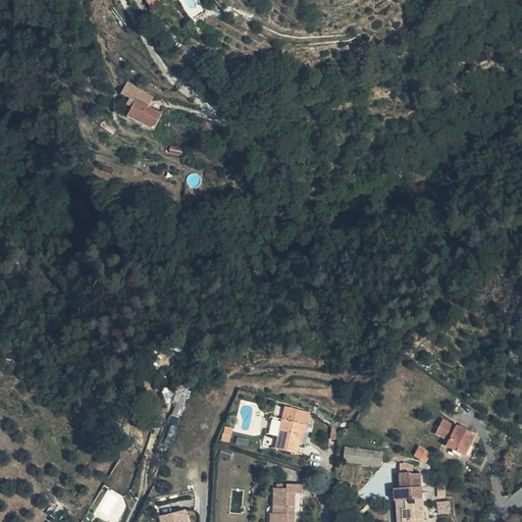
[(164,0),(153,0),(160,10),(167,6),(164,1),(164,0)]
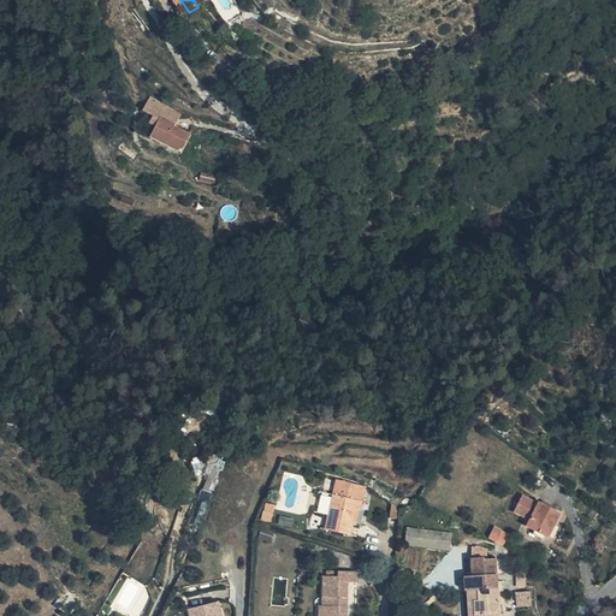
[(141,105),(146,95),(126,87),(120,99),(131,104),(128,111),(134,113),(129,124),(160,140),(169,122),(153,114),(154,111),(141,105)]
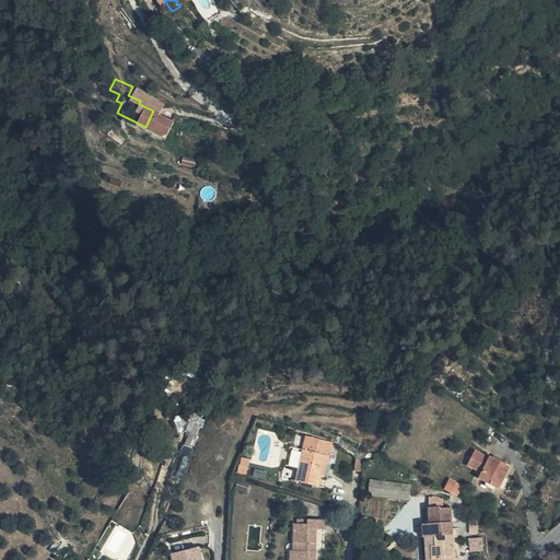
[(144,92),(132,86),(128,95),(140,101),(144,92)]
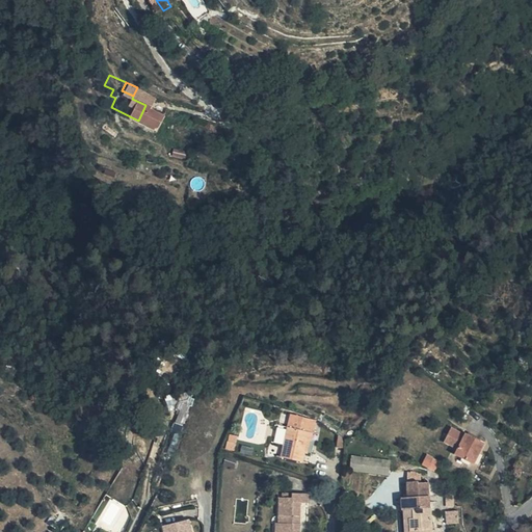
[(303,415),(291,409),(278,458),(299,464),(301,455),(306,456),(311,435),(303,433),(306,426),(300,425),(303,415)]
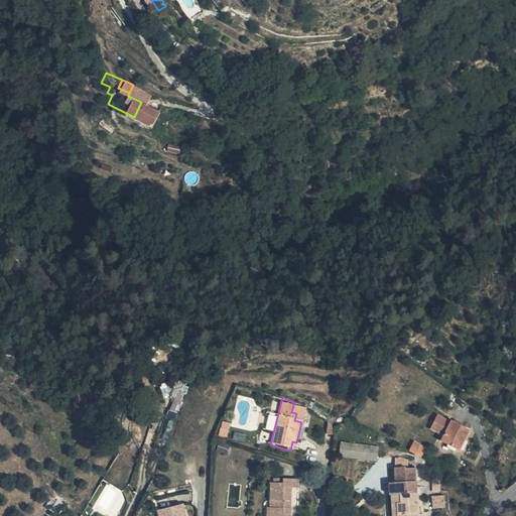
[(305,405),(294,402),(291,412),(296,413),(294,420),(301,422),(305,405)]
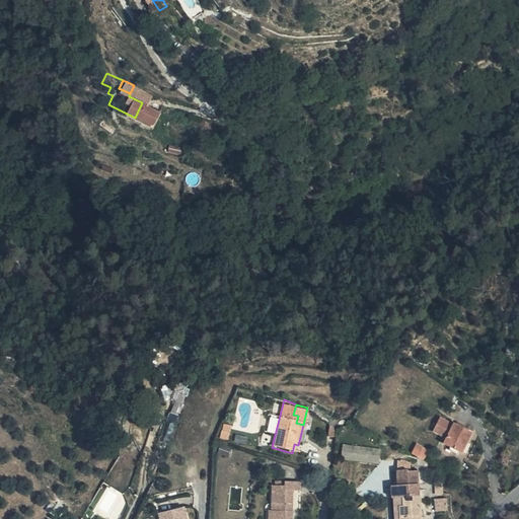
[(460,451),(470,431),(451,422),(450,424),(436,418),(430,431),(444,437),(441,443),(460,451)]
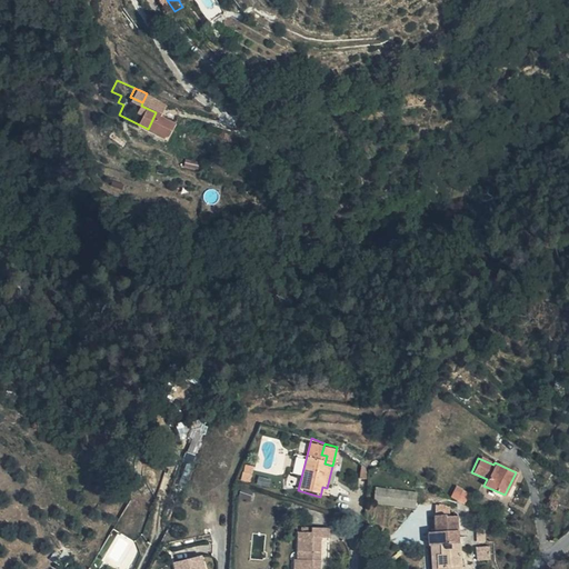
[(463,503),(467,497),(469,492),(456,485),(452,489),(449,495),(463,503)]
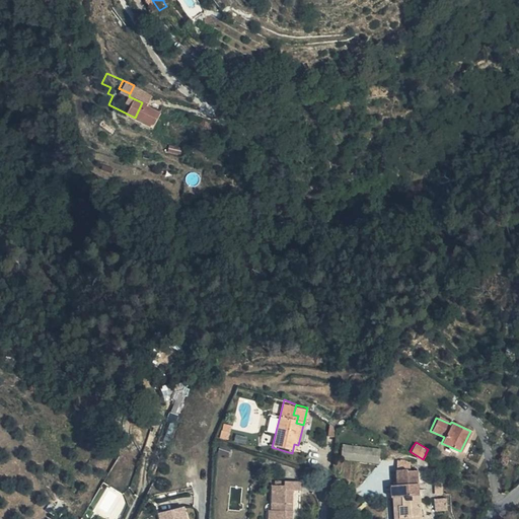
[(397,505),(396,518),(417,518),(418,516),(418,497),(417,497),(417,471),(406,471),(406,469),(395,469),(396,485),(390,486),(390,497),(400,497),(400,505),(397,505)]
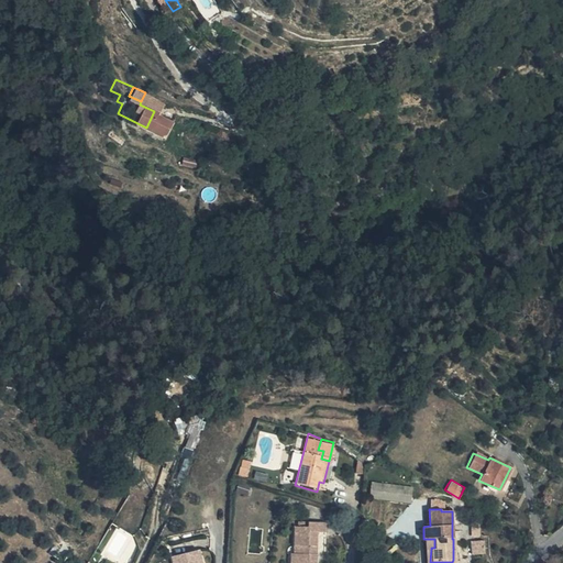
[(316,562),(317,532),(326,532),(326,522),(309,522),(309,526),(296,526),(295,545),(298,545),(298,553),(290,552),(289,562),(316,562)]
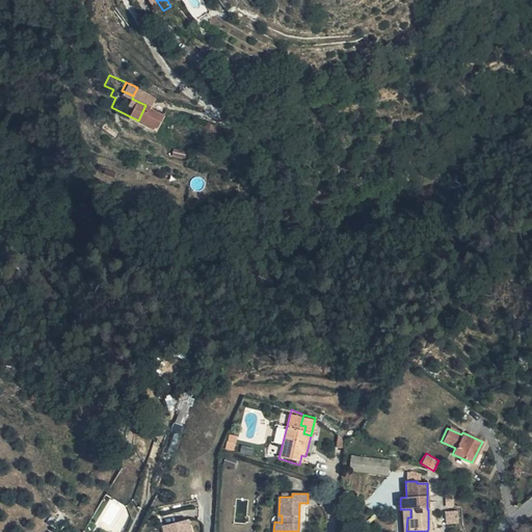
[(73,516),(81,503),(73,497),(63,510),(73,516)]
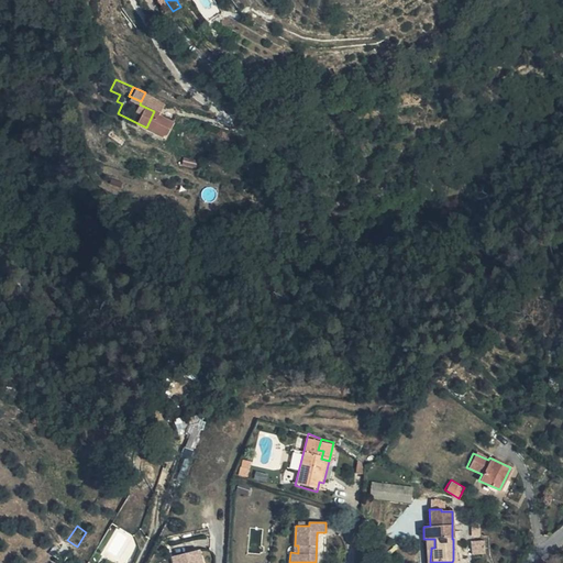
[(423,539),(423,562),(430,562),(431,548),(434,548),(434,539),(423,539)]
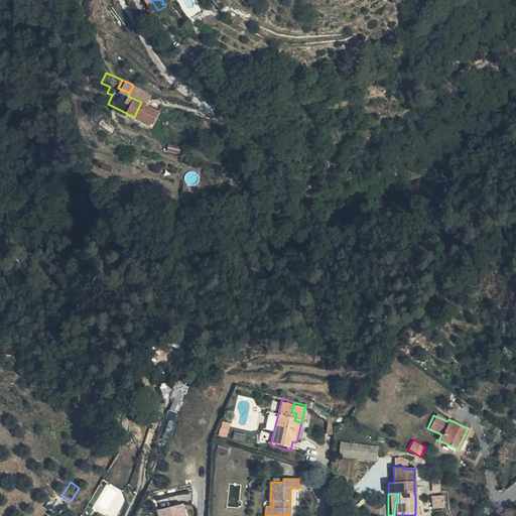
[(432,497),(432,508),(444,508),(444,497),(432,497)]
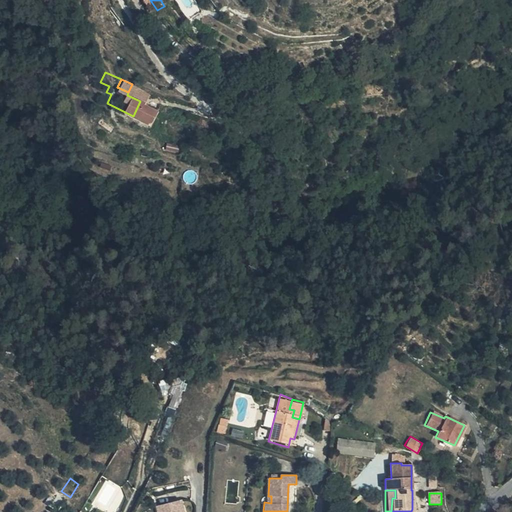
[(183,511),(179,498),(156,506),(157,511),(183,511)]
